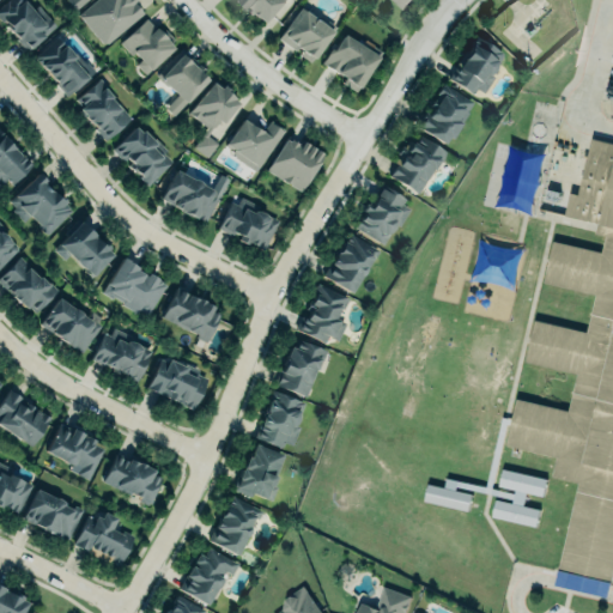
[(0,17),(0,5),(5,0),(32,0),(54,20),(24,46),(0,17)]
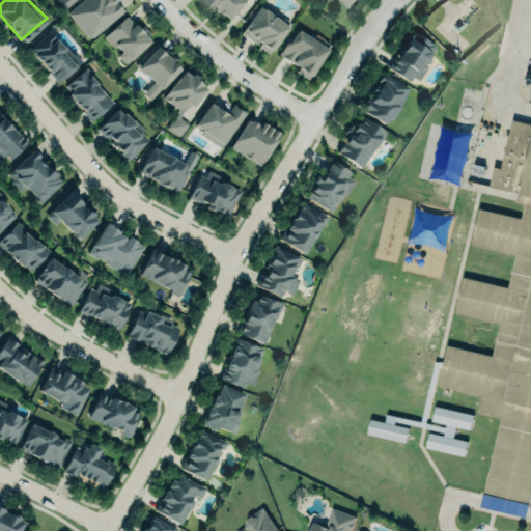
[(82,0),(67,12),(88,37),(92,37),(124,11),(116,2),(118,0),(82,0)]
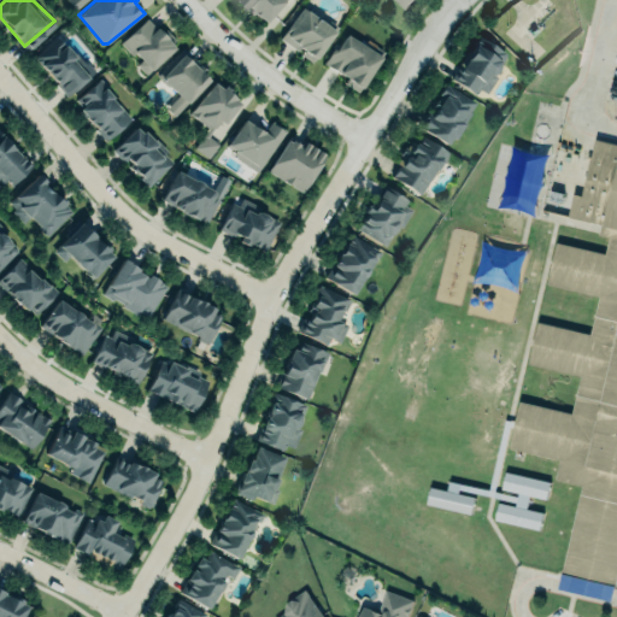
[(239,0),(285,0),(265,23),(259,16),(258,18),(253,13),(250,16),(244,9),(246,7),(239,0)]
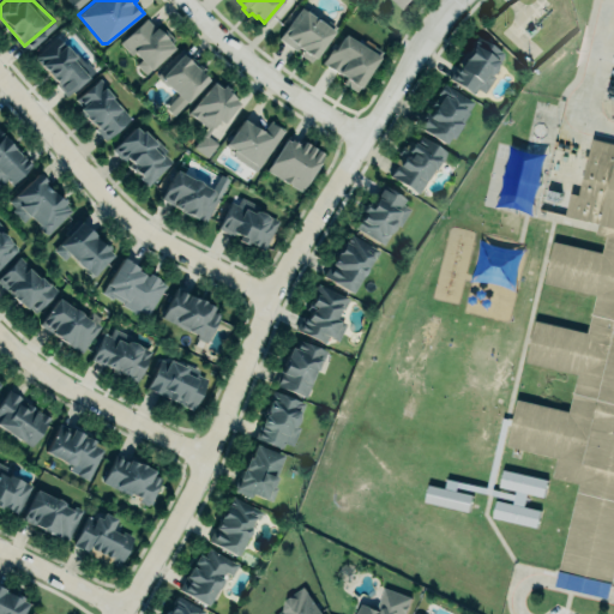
[(392,0),(415,0),(403,12),(392,0)]
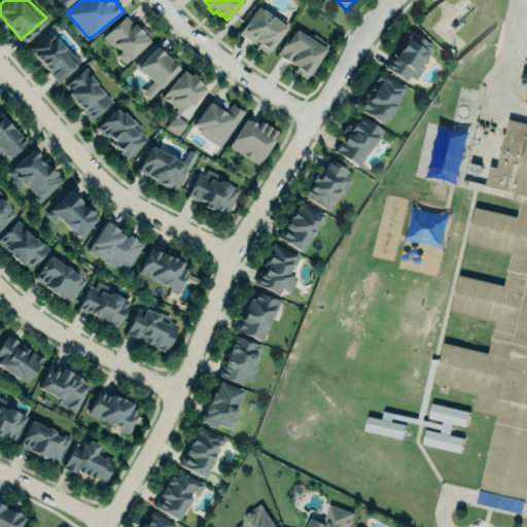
[(239,32),(257,5),(278,21),(280,16),(289,23),(269,50),(268,50),(266,53),(256,46),(258,43),(254,41),(253,42),(239,32)]
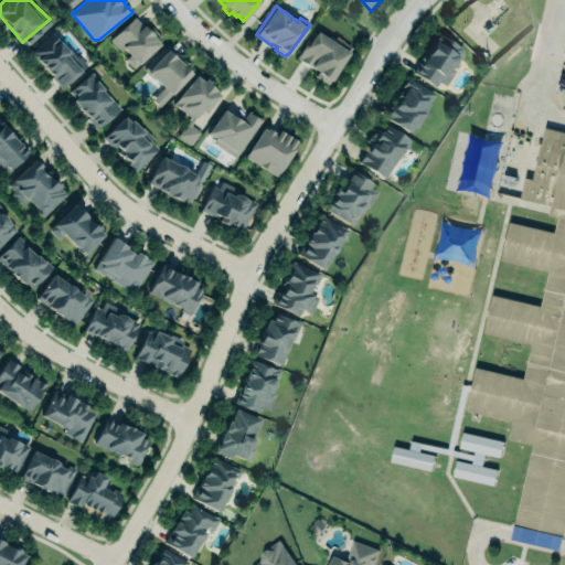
[(109,39),(134,16),(160,44),(135,67),(126,59),(130,55),(124,48),(120,51),(109,39)]
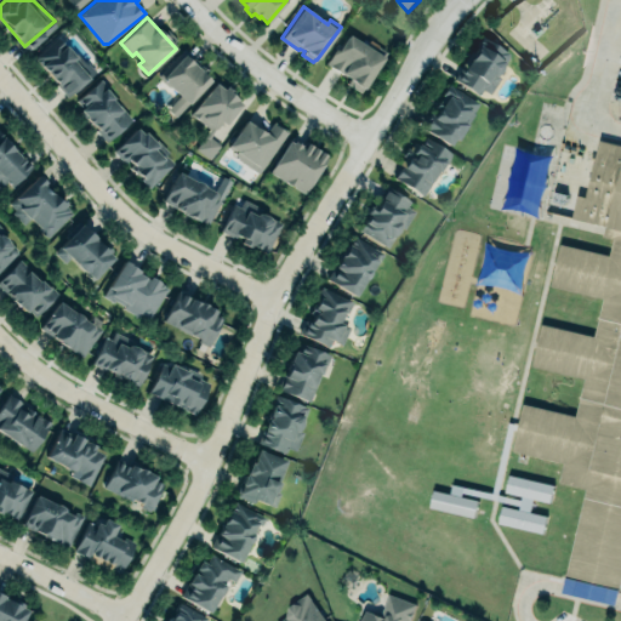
[(335,49),(325,63),(349,79),(347,84),(359,92),(362,90),(363,90),(382,58),(347,35),(337,51),(335,49)]
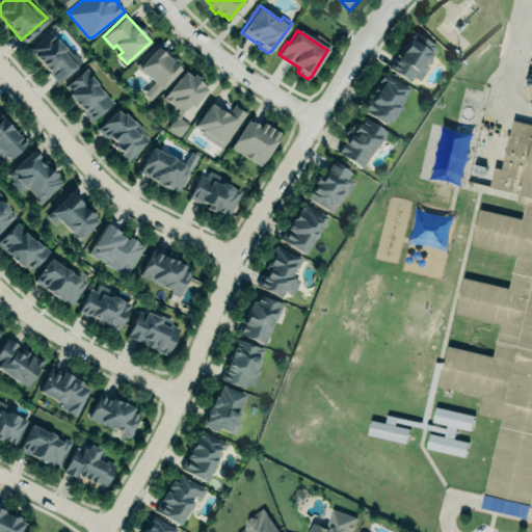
[(388,68),(394,57),(397,58),(409,37),(411,31),(434,45),(434,51),(428,61),(424,64),(427,67),(419,81),(413,77),(409,82),(388,68)]
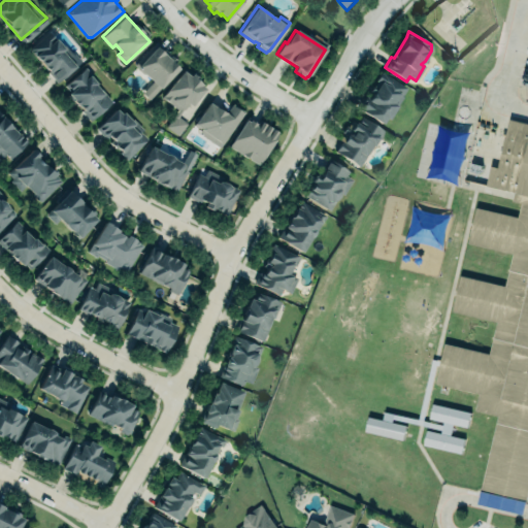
[(28,47),(47,32),(74,60),(75,67),(55,81),(28,47)]
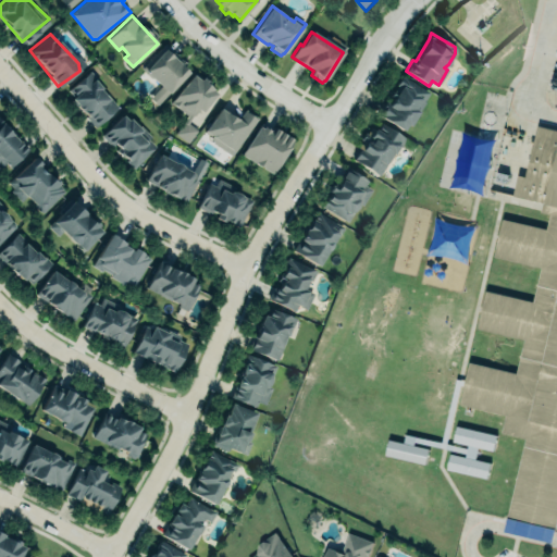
[(141,69),(164,44),(186,64),(183,67),(188,73),(169,94),(158,104),(150,98),(161,86),(141,69)]
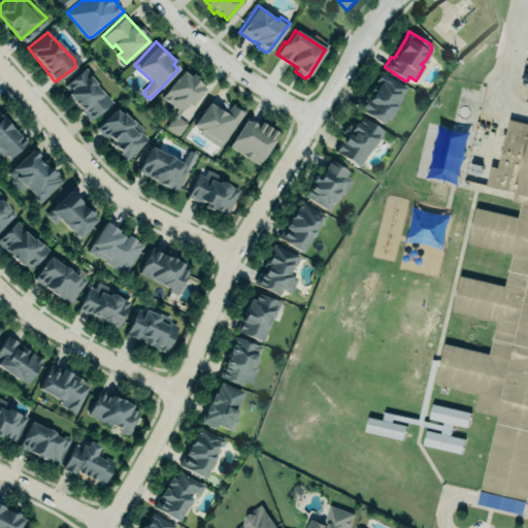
[(64,85),(87,66),(111,102),(89,122),(64,85)]
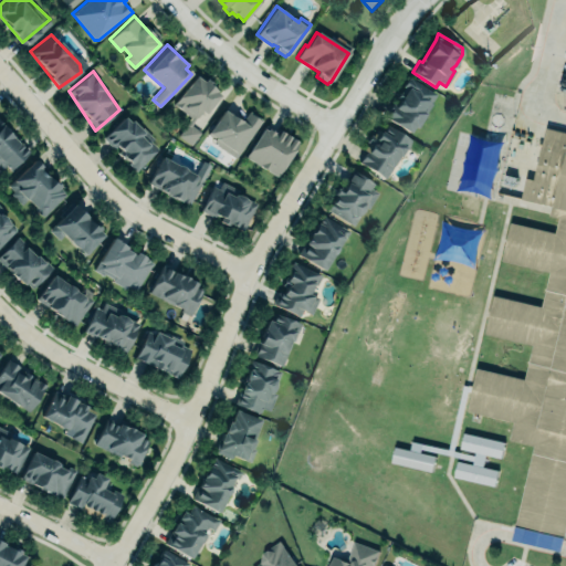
[(178,136),(191,145),(200,132),(194,127),(219,91),(195,74),(174,105),(191,117),(178,136)]
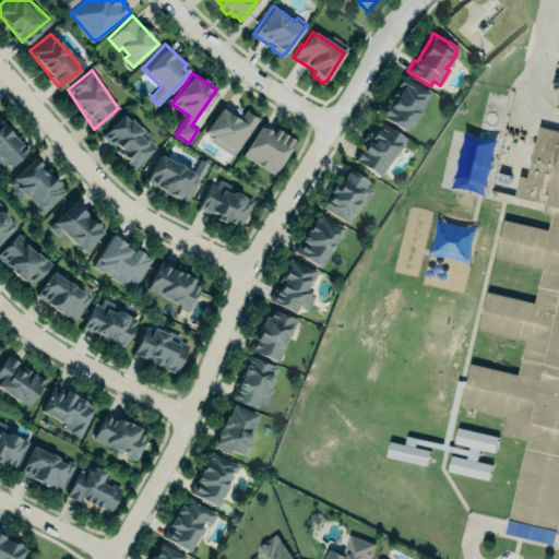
[(381,116),(385,108),(389,108),(402,87),(399,85),(404,76),(430,93),(411,125),(407,122),(403,129),(381,116)]
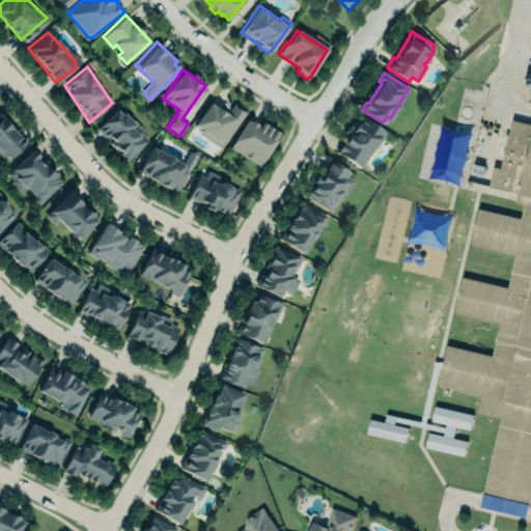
[(211,103),(227,114),(233,104),(247,112),(224,145),(217,140),(214,143),(199,133),(201,130),(195,126),(211,103)]
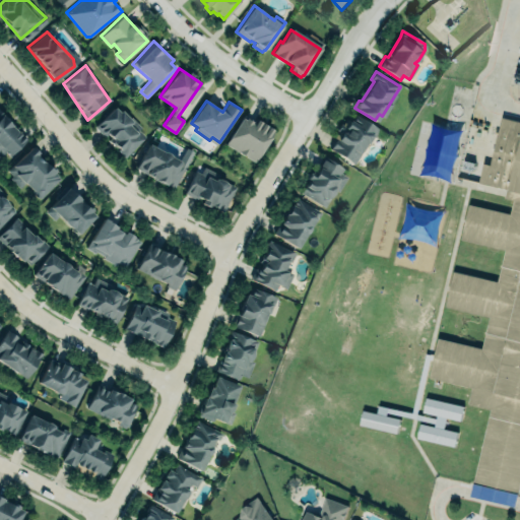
[(125,156),(109,140),(112,138),(108,133),(105,136),(94,126),(114,107),(120,112),(121,111),(128,118),(130,116),(141,127),(138,130),(144,136),(125,156)]
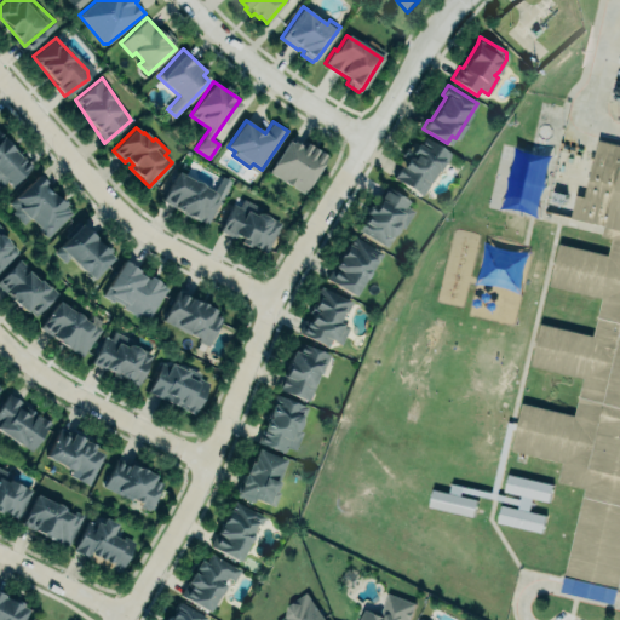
[(0,133),(35,167),(6,194),(0,188),(0,133)]
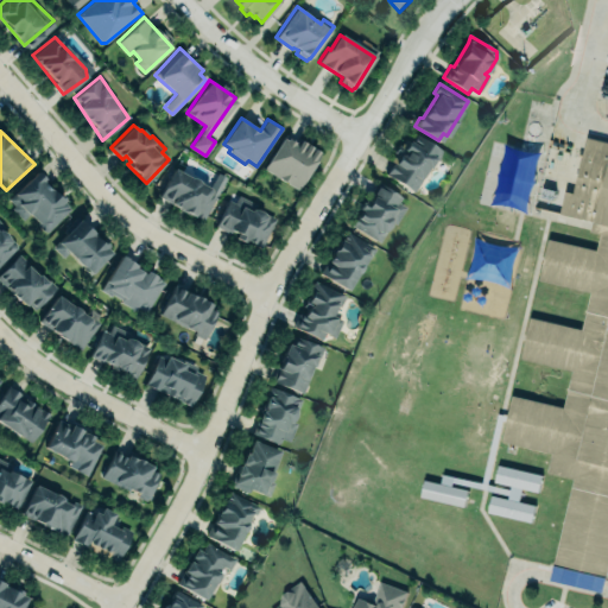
[(385,173),(392,163),(393,164),(399,156),(393,152),(398,145),(404,150),(409,141),(411,144),(417,135),(442,152),(437,159),(435,159),(412,191),(385,173)]
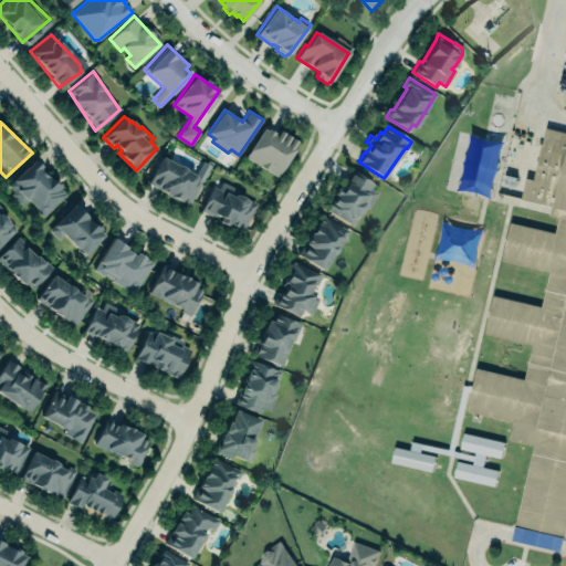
[(515,524),(533,444),(509,439),(512,421),(465,409),(532,127),(565,134),(565,524),(564,534),(515,524)]
